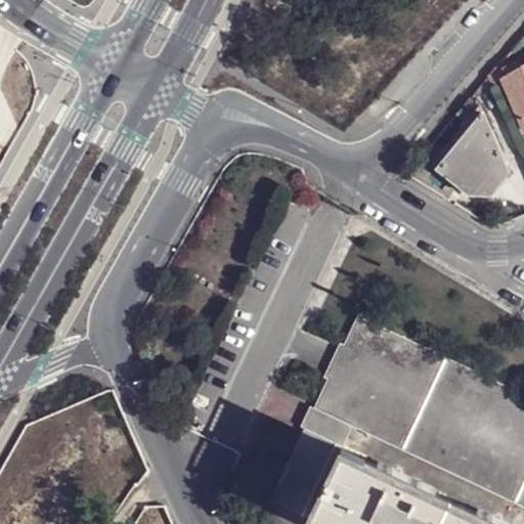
[(523,64),(501,78),(523,128),(523,64)]
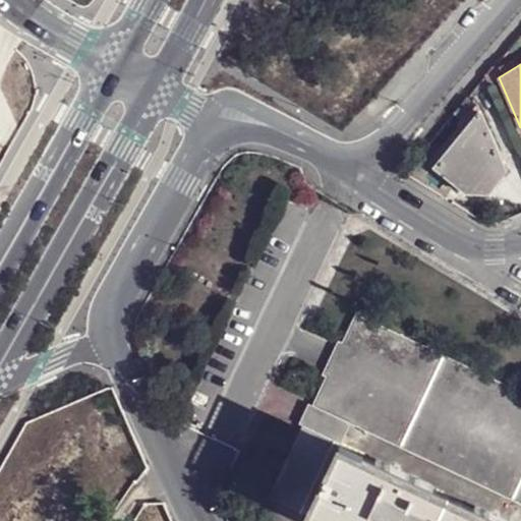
[(482,101),(478,103),(489,129),(494,127),(482,101)]
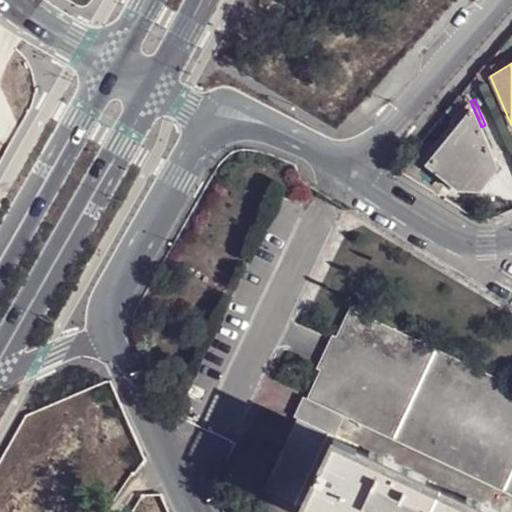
[(487,180),(498,167),(491,151),(481,127),(470,101),(426,156),(457,182),(469,167),(487,180)]
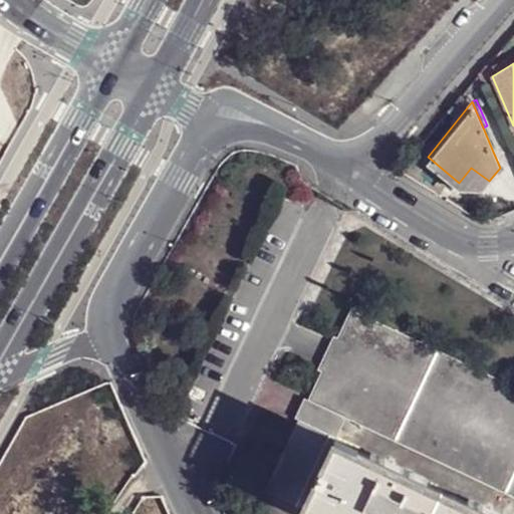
[(460,190),(459,183),(428,157),(425,160),(460,190)]
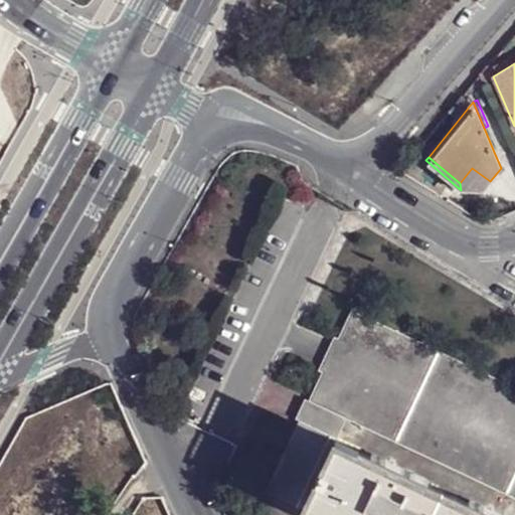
[(460,183),(461,190),(483,191),(490,181),(472,168),(460,183)]
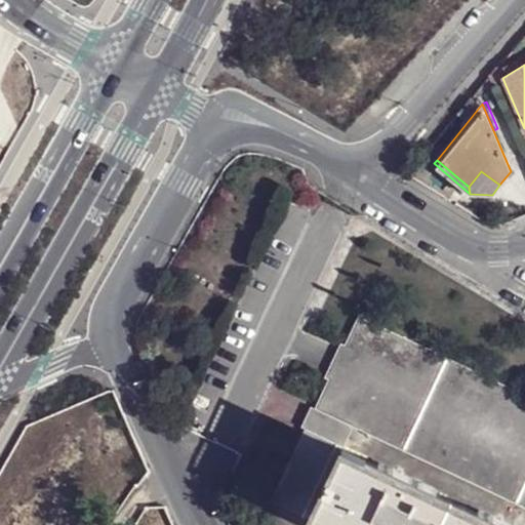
[(524,400),(358,323),(346,351),(320,408),(354,425),(524,506),(524,400)]
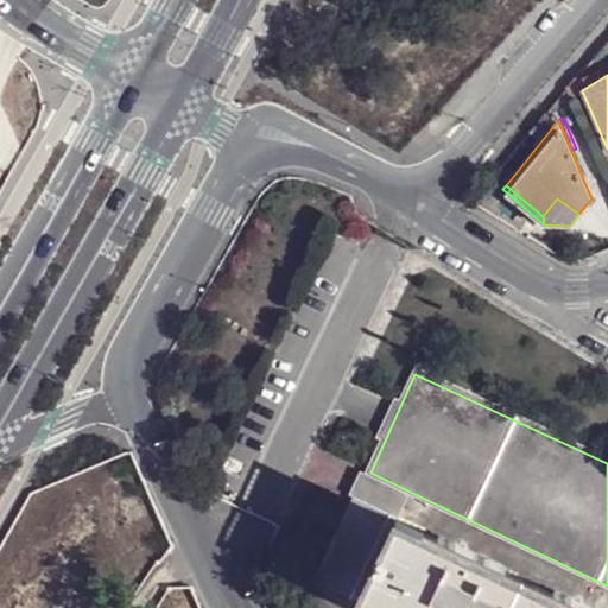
[(397,520),(410,492),(371,473),(356,501),(397,520)]
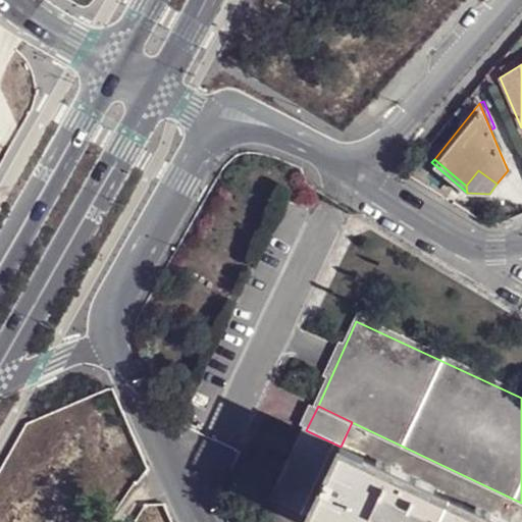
[(276,498),(310,514),(341,447),(306,430),(276,498)]
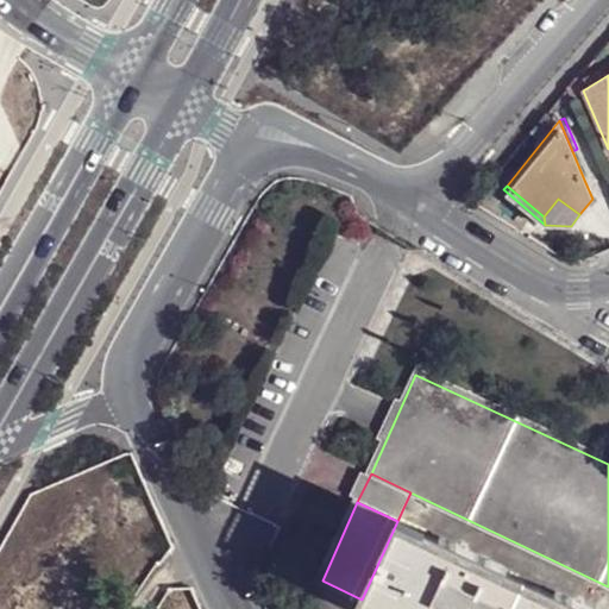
[(362,600),(366,602),(403,525),(397,521),(362,600)]
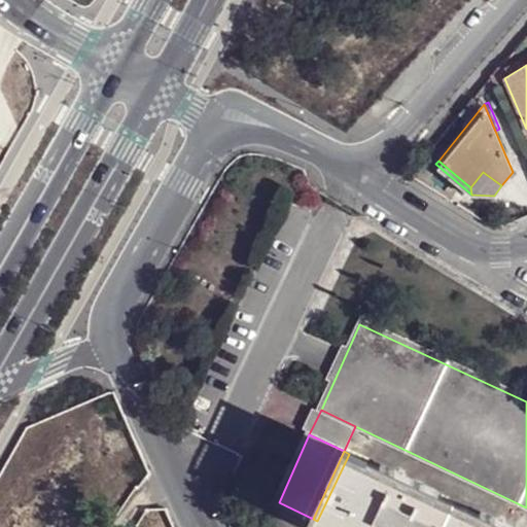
[(349,454),(317,521),(329,526),(512,526),(482,512),(480,516),(437,495),(440,492),(381,464),(380,467),(349,454)]
